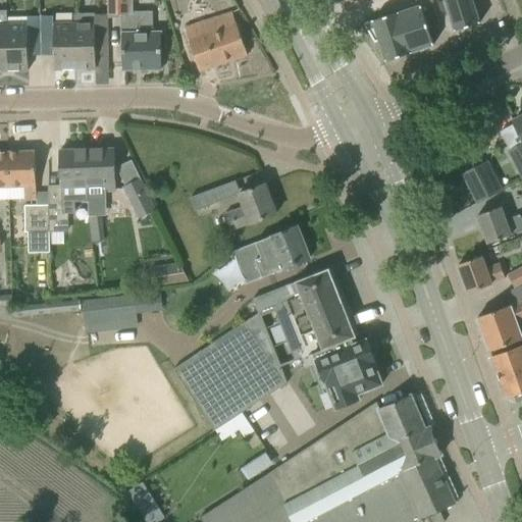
[(107,0),(108,13),(122,14),(122,12),(129,12),(128,0),(107,0)]
